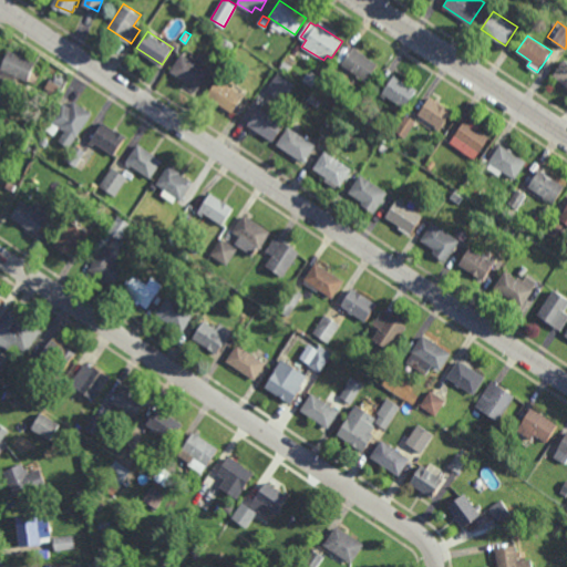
[(220,64),(210,58),(224,37),(235,43),(220,64)]
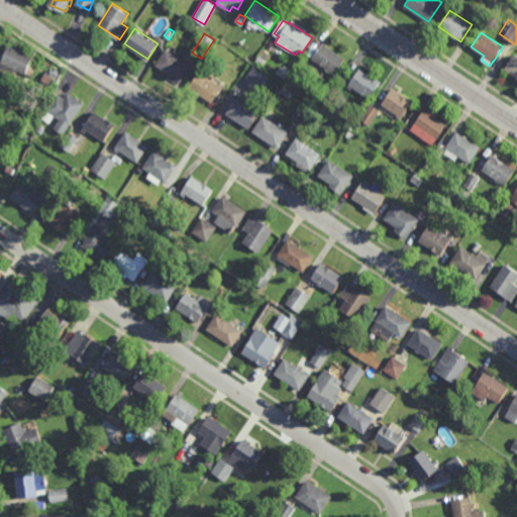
[(336,76),(312,58),(322,42),(347,60),(336,76)]
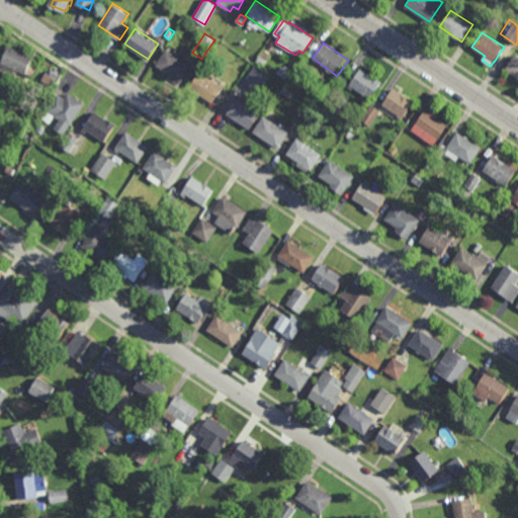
[(25,74),(16,70),(13,76),(0,69),(0,66),(9,46),(33,57),(25,74)]
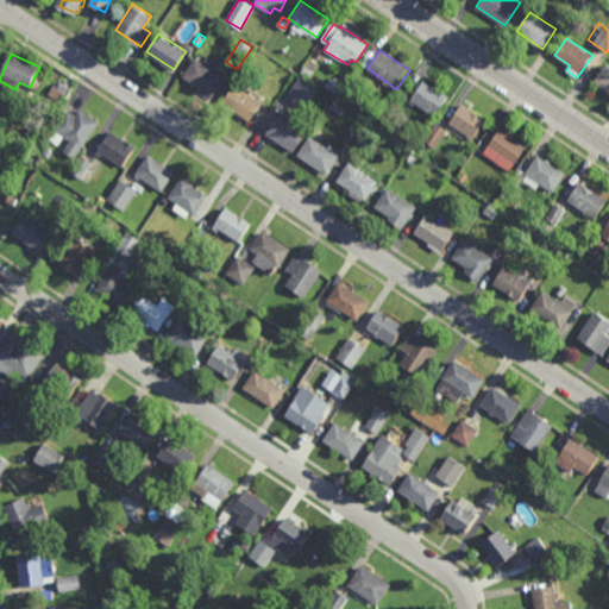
[(213,95),(183,75),(198,56),(226,76),(213,95)]
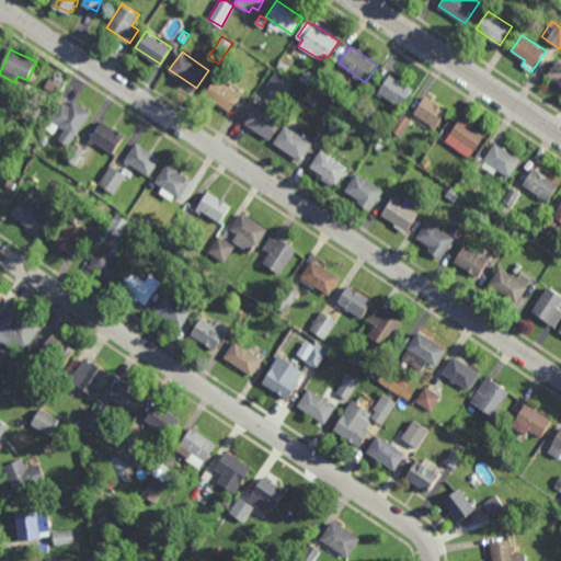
[(560,61),(560,87),(559,86),(560,83),(547,75),(557,59),(560,61)]
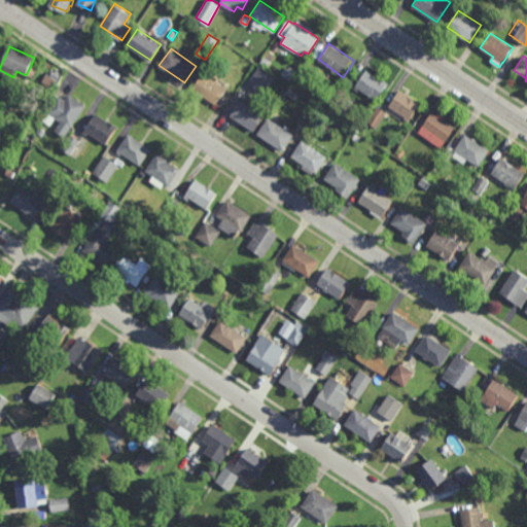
[(268,67),(260,63),(265,57),(272,61),(268,67)]
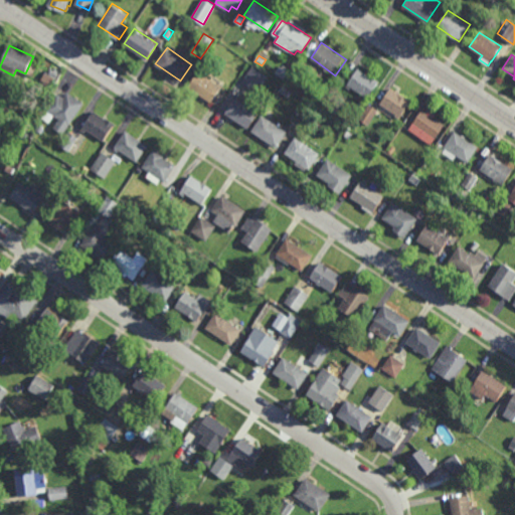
[(284,78),(276,72),(280,65),(289,71),(284,78)]
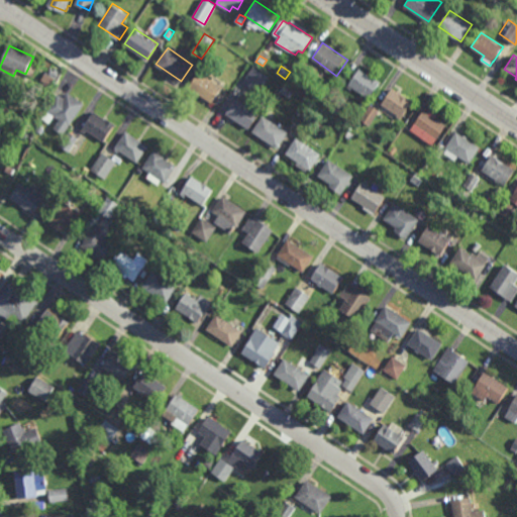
[(260,91),(244,82),(254,67),(269,76),(260,91)]
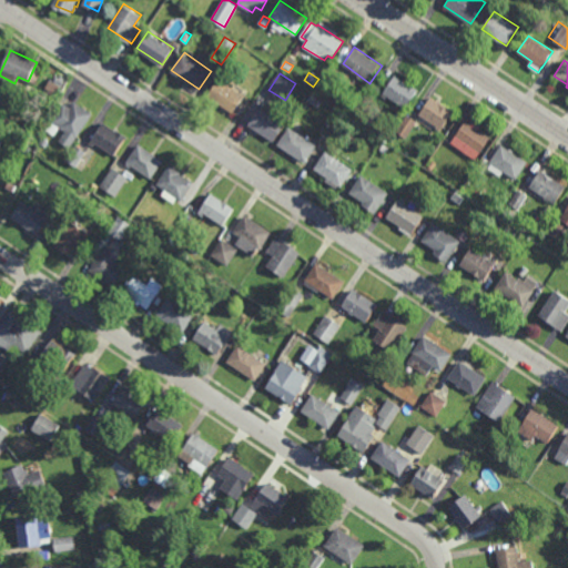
[(405,81),(405,80),(418,89),(406,108),(384,93),(396,75),(405,81)]
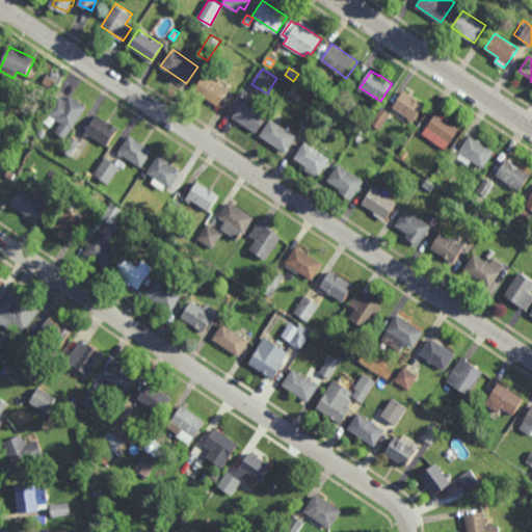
[(219,105),(195,88),(207,73),(230,89),(219,105)]
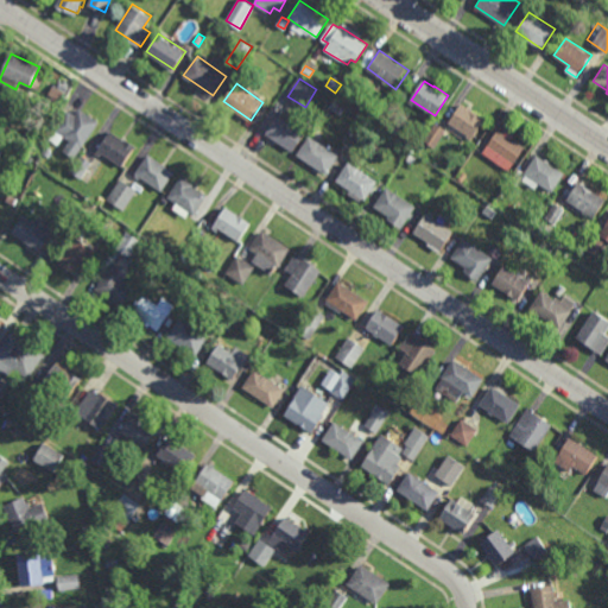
[(61,102),(65,93),(54,87),(49,96),(61,102)]
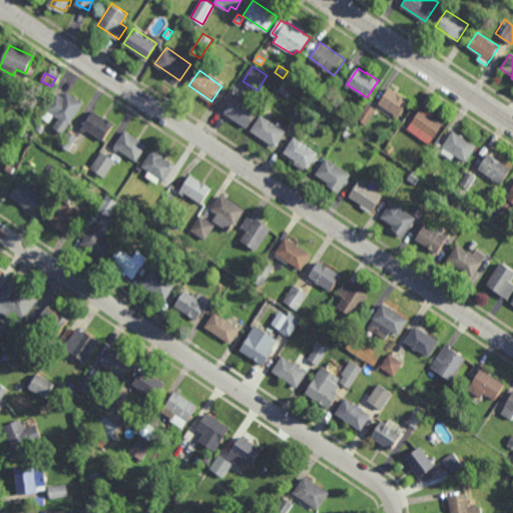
[(0,108),(0,79),(11,84),(0,108)]
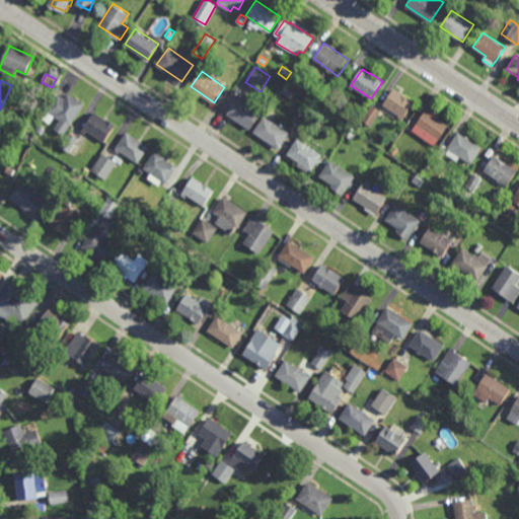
[(291,98),(282,91),(285,86),(294,92),(291,98)]
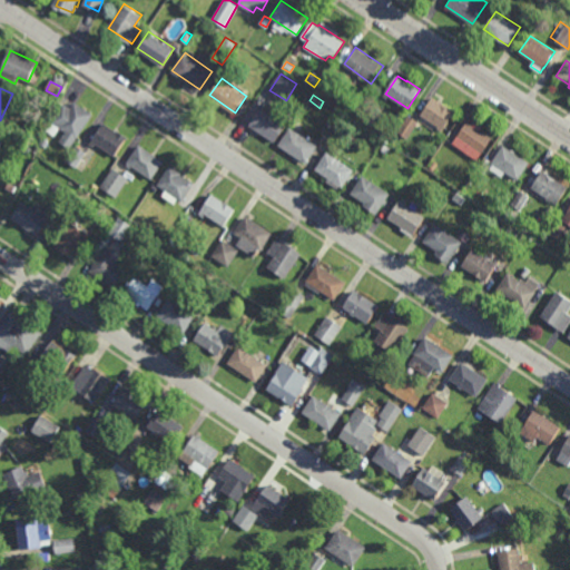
[(442,130),(438,128),(435,131),(418,119),(434,96),(455,111),(442,130)]
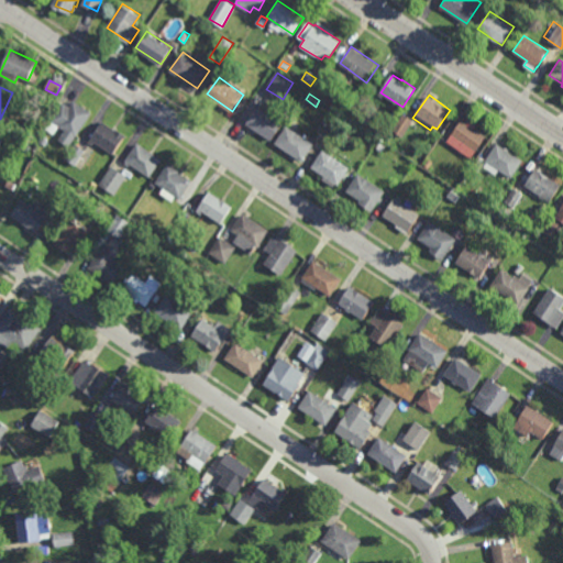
[(92,113),(69,146),(59,140),(66,130),(52,120),(63,103),(69,107),(74,100),(92,113)]
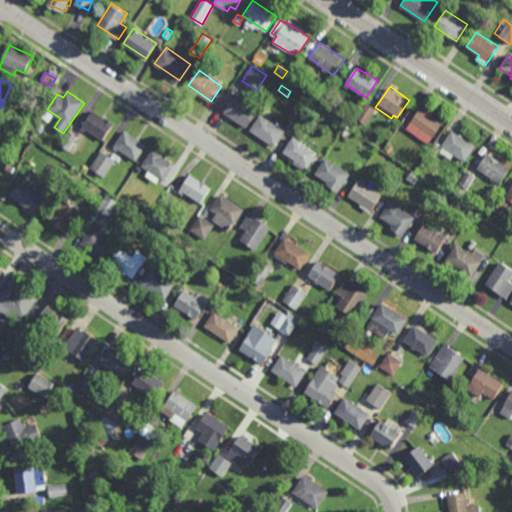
[(248,127),(225,112),(236,96),(258,112),(248,127)]
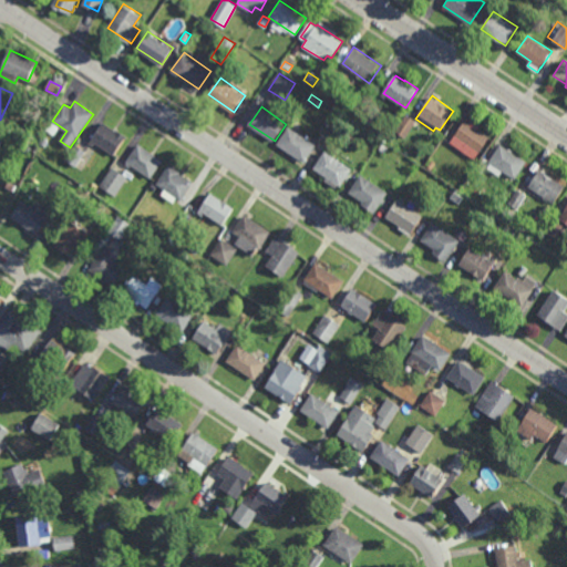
[(405,137),(395,131),(406,115),(416,121),(405,137)]
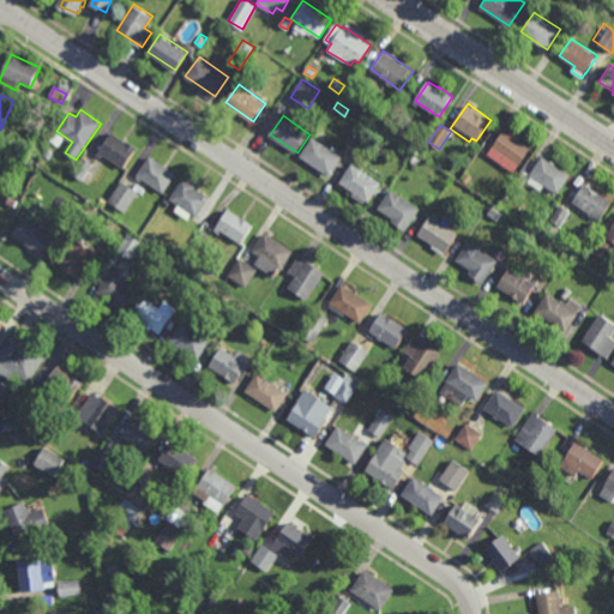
[(521,134),(517,139),(530,149),(513,173),(488,154),(505,130),(510,133),(513,128),(521,134)]
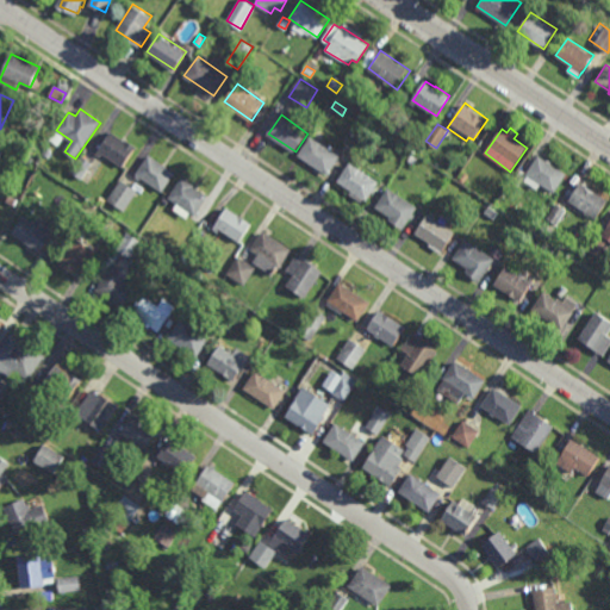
[(37,151),(19,144),(24,131),(42,139),(37,151)]
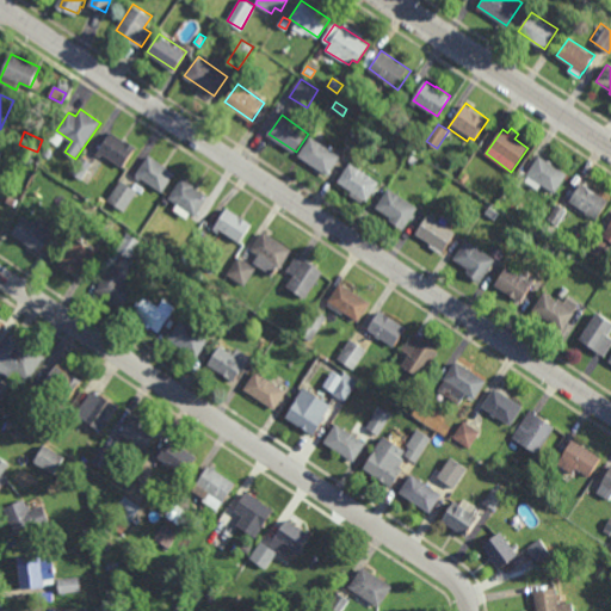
[(124,141),(125,140),(136,147),(122,167),(103,154),(99,158),(96,155),(111,131),(124,141)]
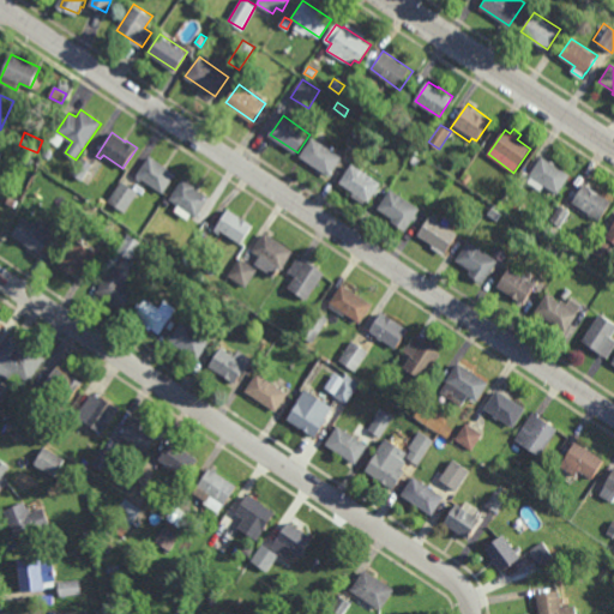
[(383,156),(367,146),(375,133),(391,143),(383,156)]
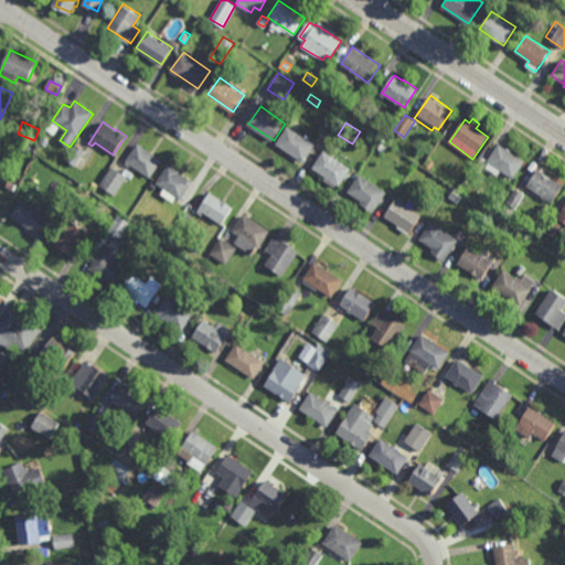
[(305,161),(277,144),(288,126),(317,144),(305,161)]
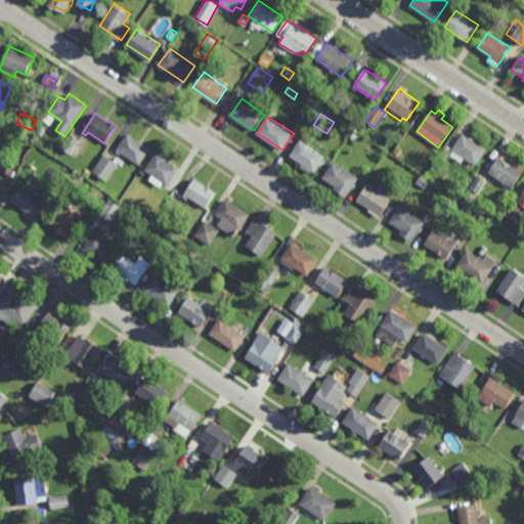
[(42,136),(37,133),(40,127),(45,129),(42,136)]
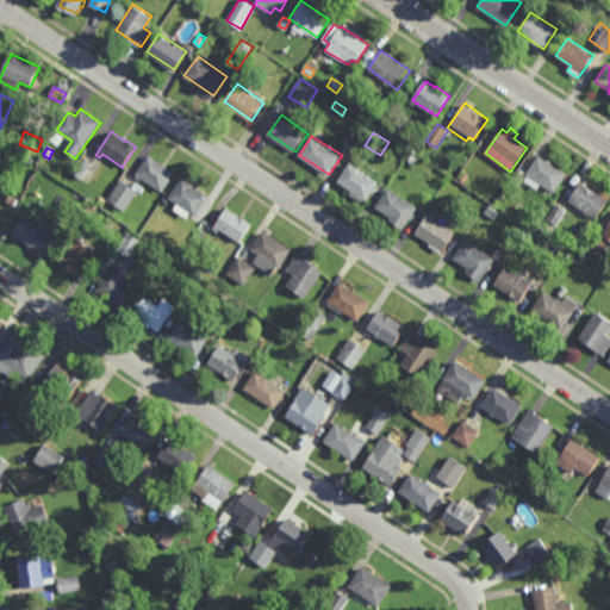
[(162,192),(142,179),(139,181),(136,179),(137,175),(136,174),(149,155),(175,173),(162,192)]
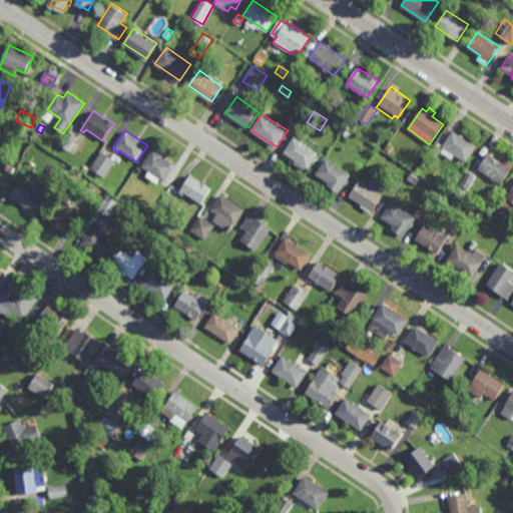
[(466,161),(455,154),(452,159),(441,151),(444,147),(442,145),(453,130),(476,146),(466,161)]
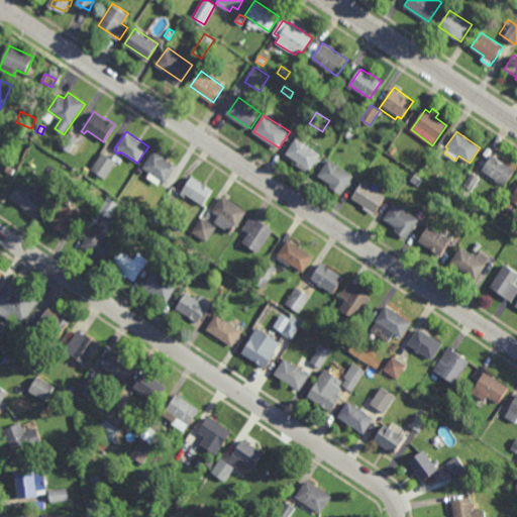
[(69,151),(60,145),(70,132),(78,138),(69,151)]
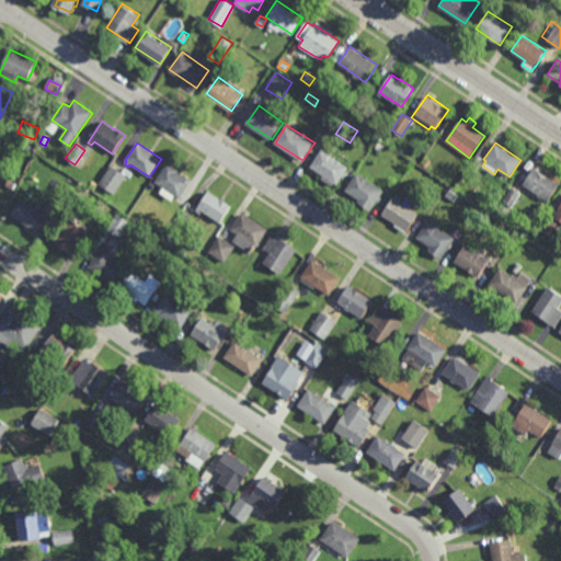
[(338,184),(312,167),(323,149),(350,167),(338,184)]
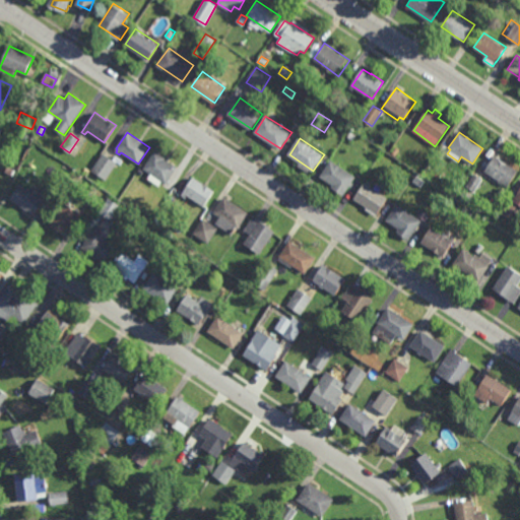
[(395,155),(391,152),(395,147),(399,149),(395,155)]
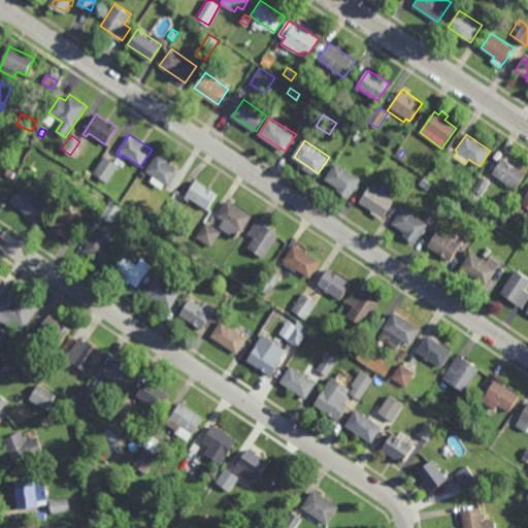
[(169,187),(146,171),(158,154),(171,163),(170,164),(179,171),(169,187)]
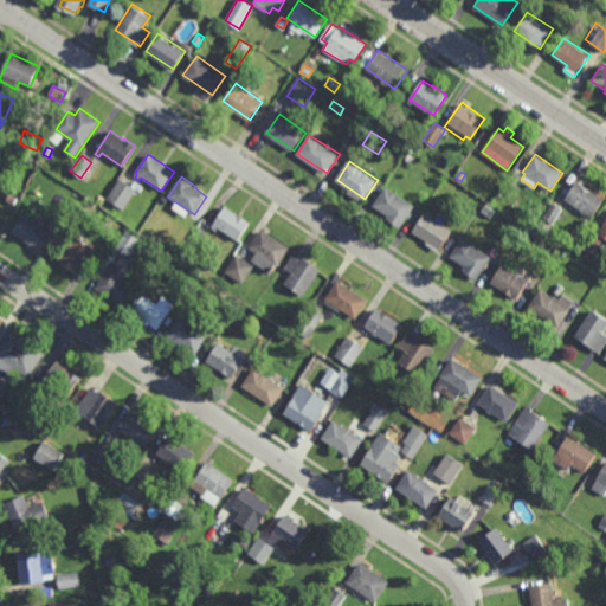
[(123,210),(107,199),(121,179),(136,189),(123,210)]
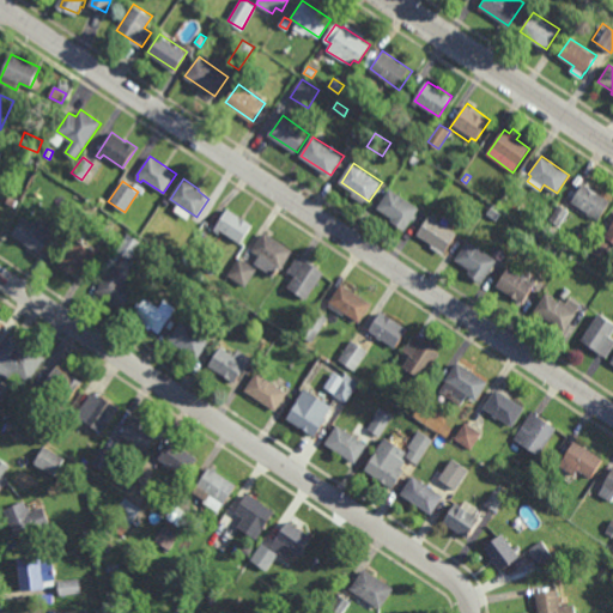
[(599,220),(571,202),(584,183),(612,201),(599,220)]
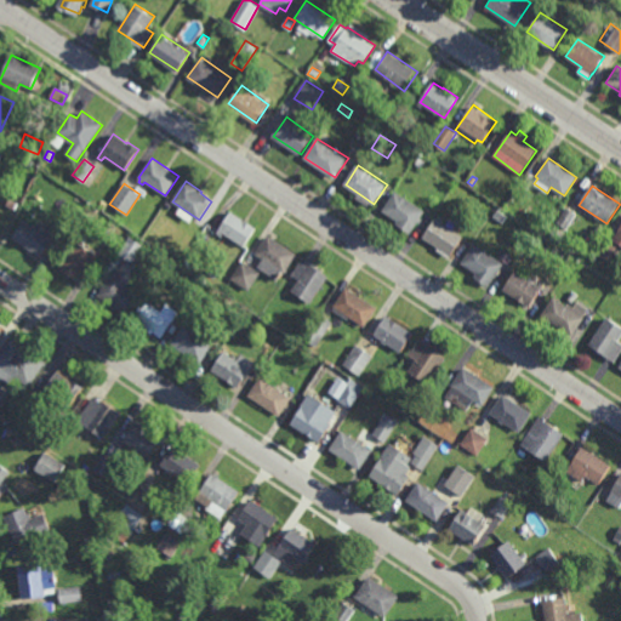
[(411,234),(397,223),(399,221),(383,211),(398,192),(427,212),(411,234)]
